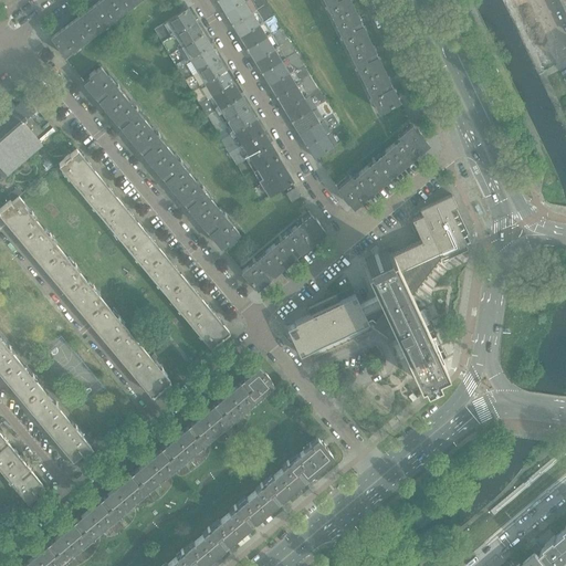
[(134,1),(132,0),(98,0),(93,4),(106,22),(134,1)]
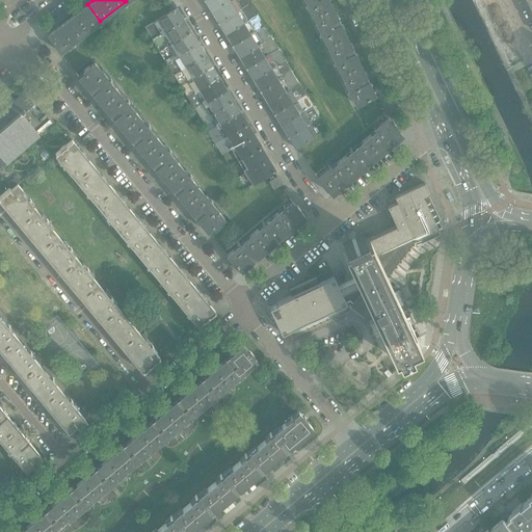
[(205,0),(212,10),(229,0),(205,0)]
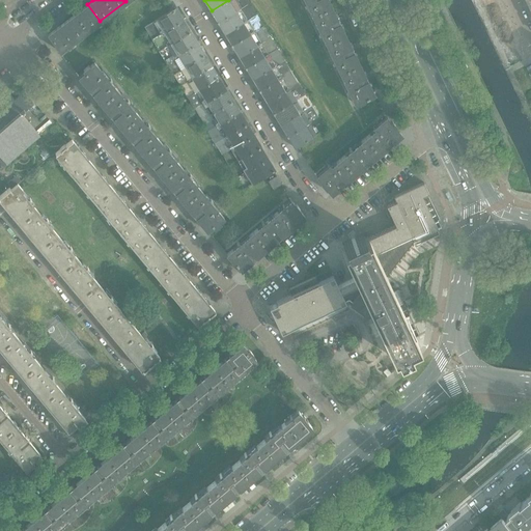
[(248,20),(235,0),(228,0),(212,10),(214,15),(215,15),(218,21),(217,22),(218,23),(219,22),(225,33),(248,20)]
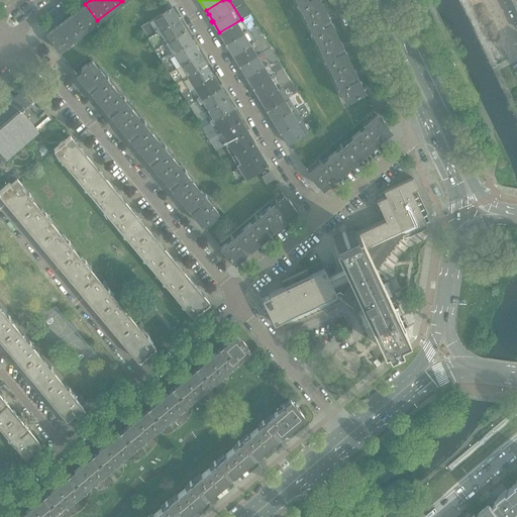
[(322,5),(319,0),(296,0),(304,14),(322,5)]
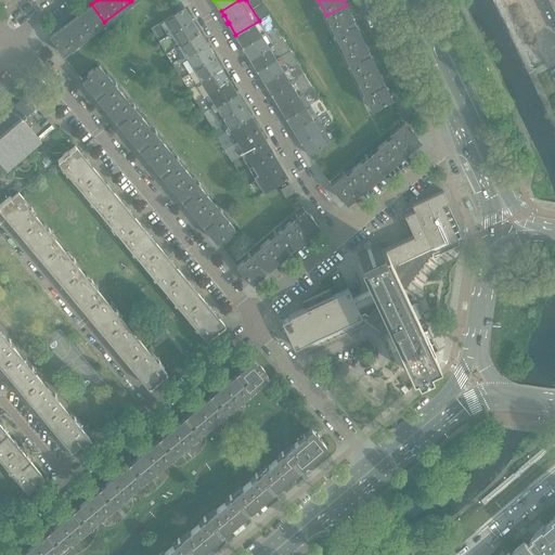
[(104,22),(91,4),(64,25),(77,42),(104,22)]
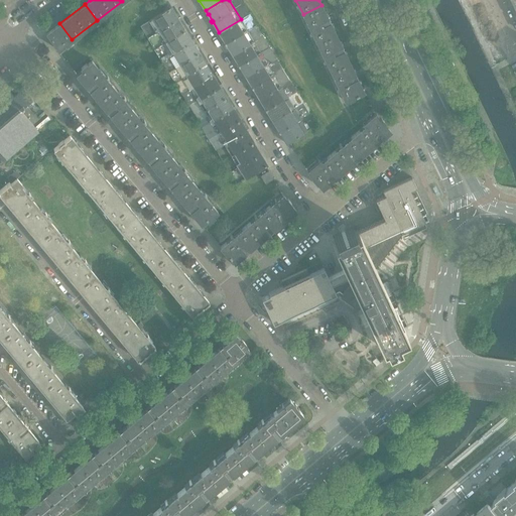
[(335,33),(327,16),(321,5),(303,14),(316,42),(335,33)]
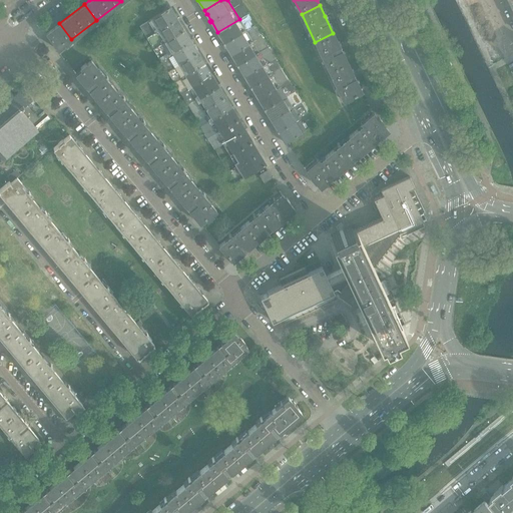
[(154,32),(177,18),(170,7),(147,20),(147,21),(139,26),(146,37),(154,32)]
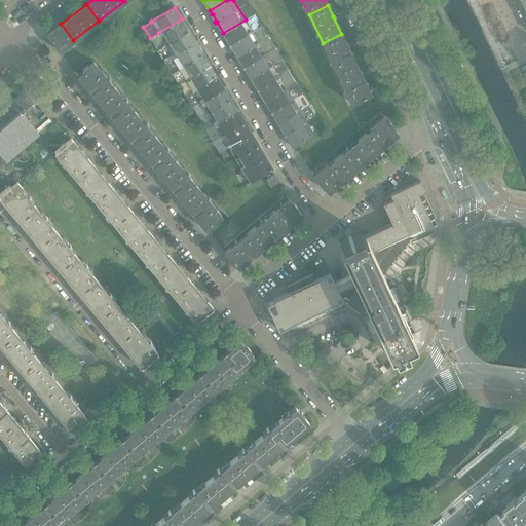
[(229,44),(261,25),(254,13),(250,16),(246,20),(223,33),(225,37),(229,43),(228,44),(229,44)]
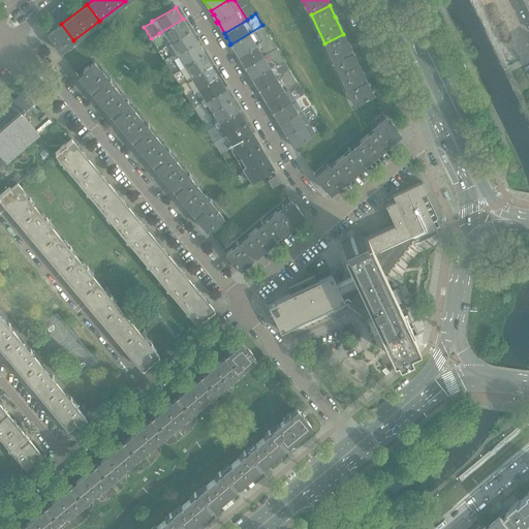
[(166,44),(189,30),(183,19),(159,33),(166,44)]
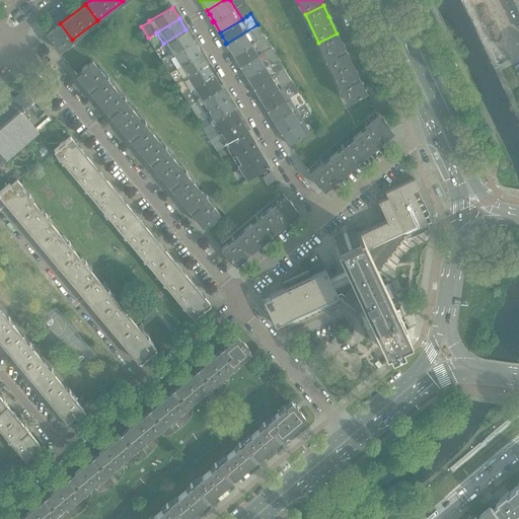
[(72,40),(60,23),(47,33),(54,43),(54,44),(59,50),(72,40)]
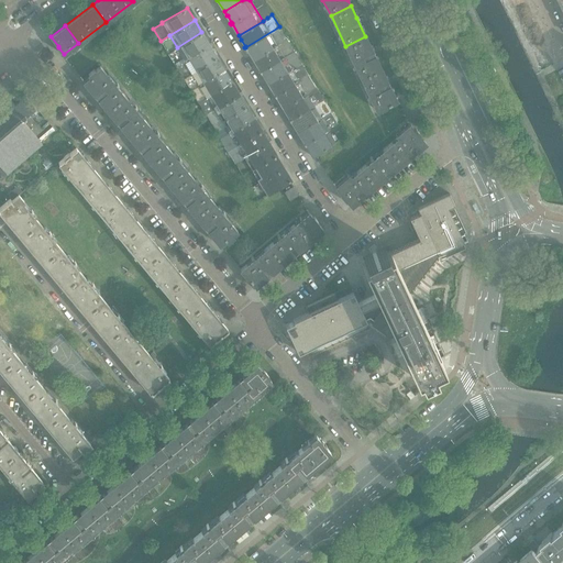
[(253,59),(287,40),(279,26),(245,47),(245,48),(246,48),(250,55),(251,55),(253,59)]
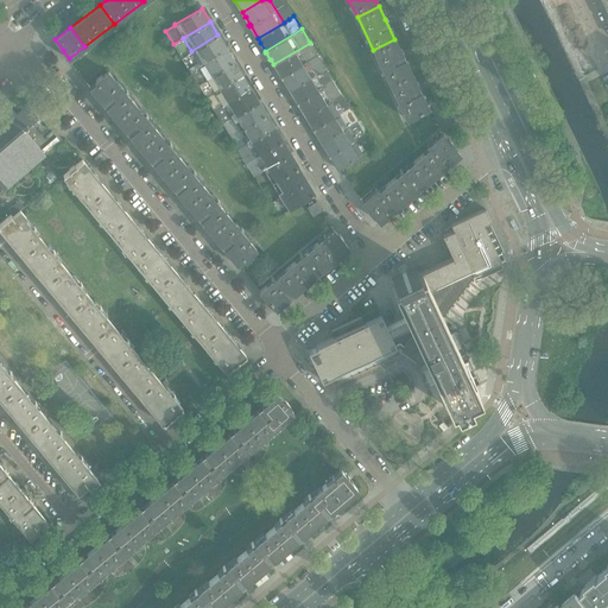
[(234,61),(217,35),(191,51),(179,58),(187,70),(191,68),(200,82),(207,77),(234,61)]
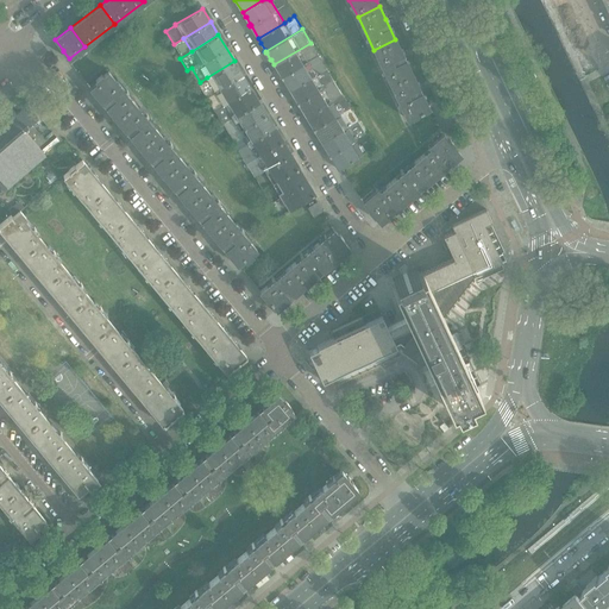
[(412,73),(402,52),(395,39),(374,50),(390,83),(412,73)]
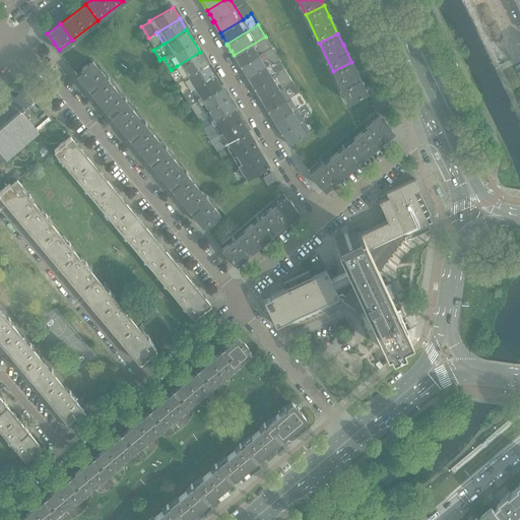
[(240,66),(263,53),(266,51),(271,47),(265,37),(234,55),(241,65),(240,66)]
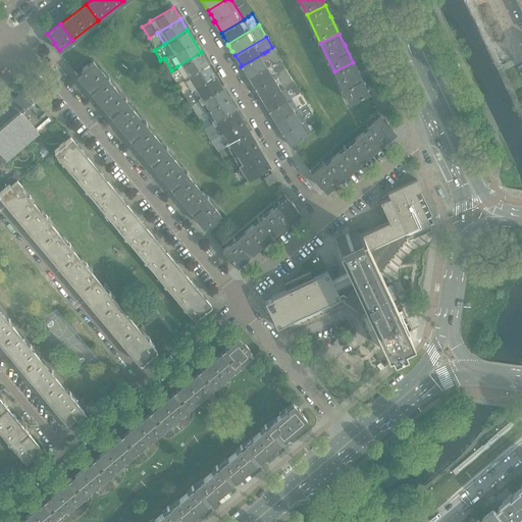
[(249,77),(270,64),(273,62),(279,58),(272,47),(267,51),(264,53),(241,66),(242,67),(243,66),(249,77)]
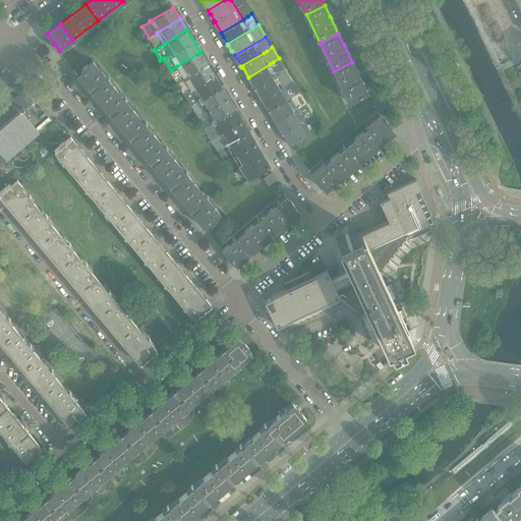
[(221,87),(200,52),(177,66),(198,100),(221,87)]
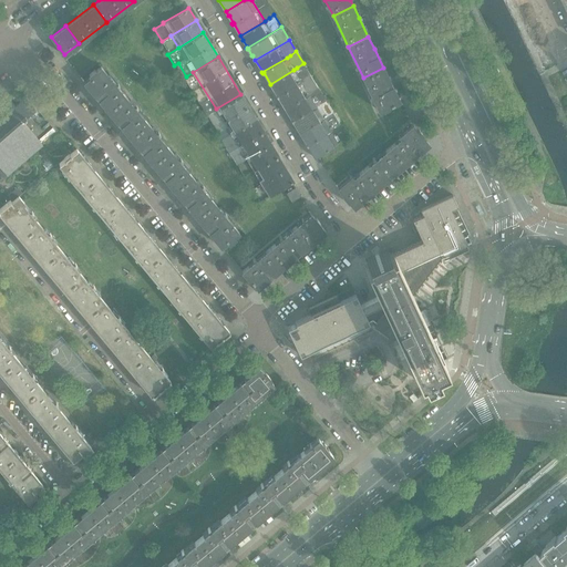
[(318,89),(311,76),(303,63),(297,68),(299,71),(296,72),(294,70),(270,84),(277,95),(276,96),(277,98),(278,98),(281,104),(282,104),(285,109),(318,89)]
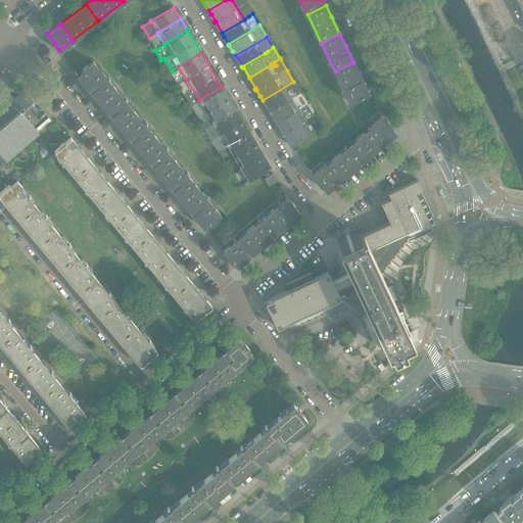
[(115,89),(99,69),(93,61),(88,65),(87,64),(82,68),(84,70),(78,76),(100,102),(115,89)]
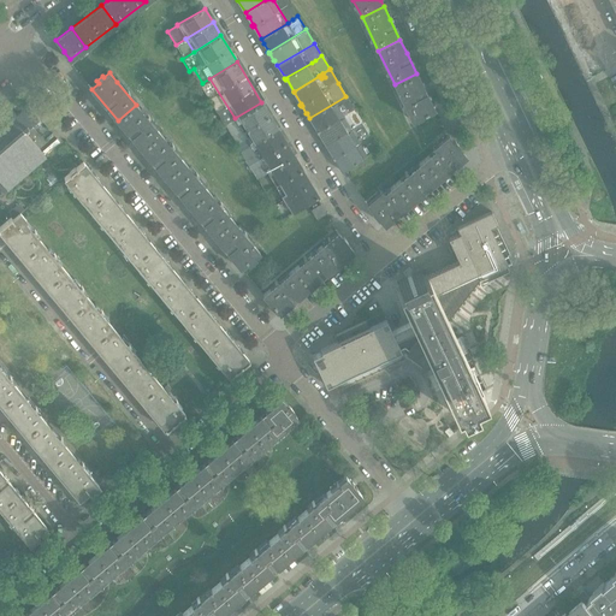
[(433,108),(422,87),(416,73),(395,84),(412,119),(420,116),(420,114),(433,108)]
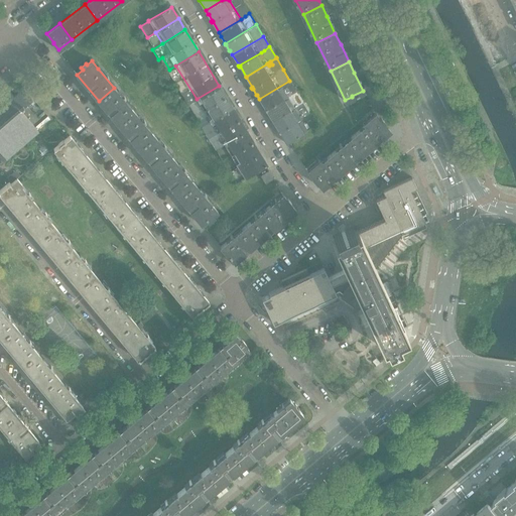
[(265,110),(296,92),(289,81),(259,99),(265,109),(265,110)]
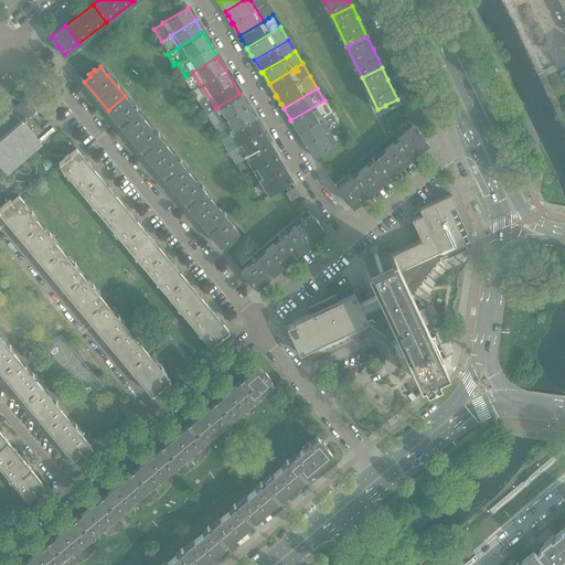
[(255,118),(240,94),(215,108),(230,134),(255,118)]
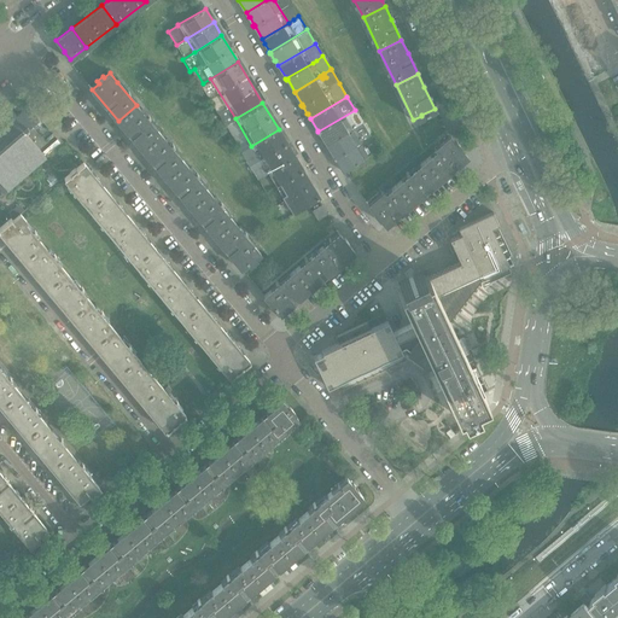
[(39,149),(46,143),(30,124),(39,117),(28,105),(16,115),(10,108),(0,115),(0,118),(9,129),(5,132),(0,135),(0,188),(4,192),(60,144),(57,139),(42,152),(39,149)]
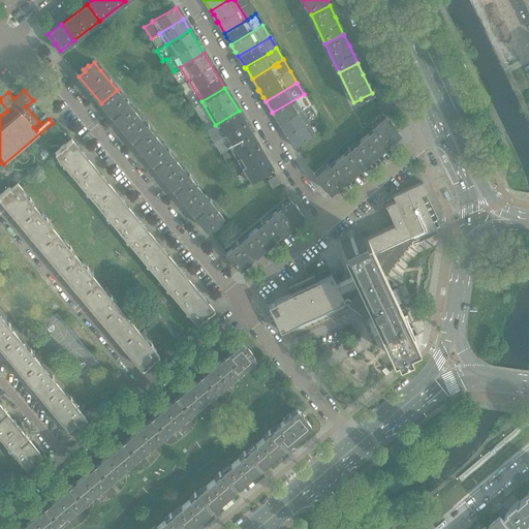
[(137,115),(126,100),(117,90),(101,103),(122,128),(137,115)]
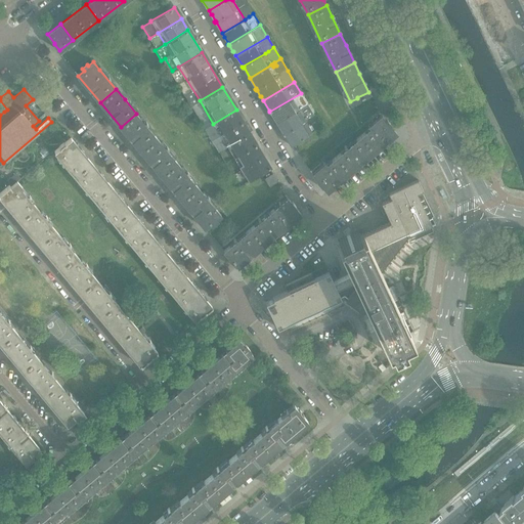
[(277,123),(307,104),(301,93),(269,112),(270,113),(270,112),(277,123)]
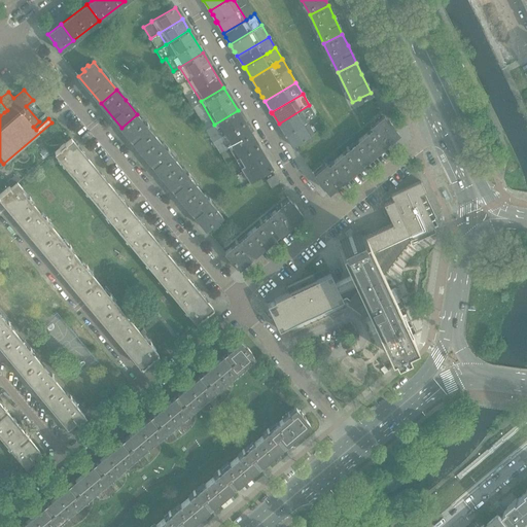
[(284,135),(314,117),(316,116),(314,112),(306,117),(301,110),(309,105),(279,124),(285,134),(284,134),(284,135)]
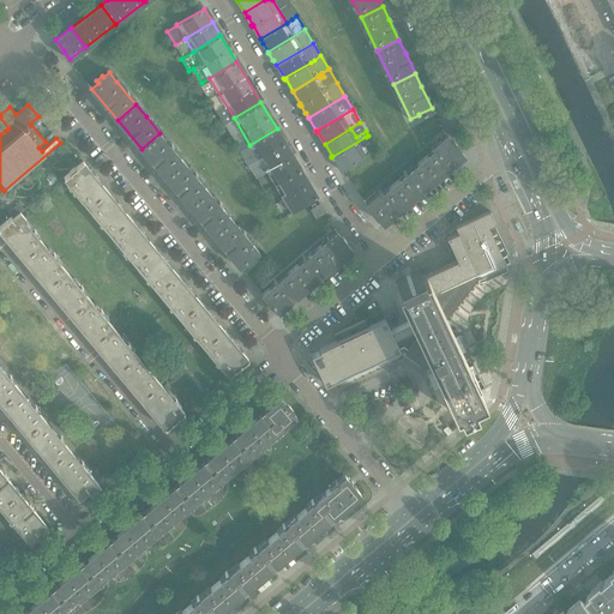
[(247,164),(286,142),(277,128),(250,145),(240,151),(247,164)]
